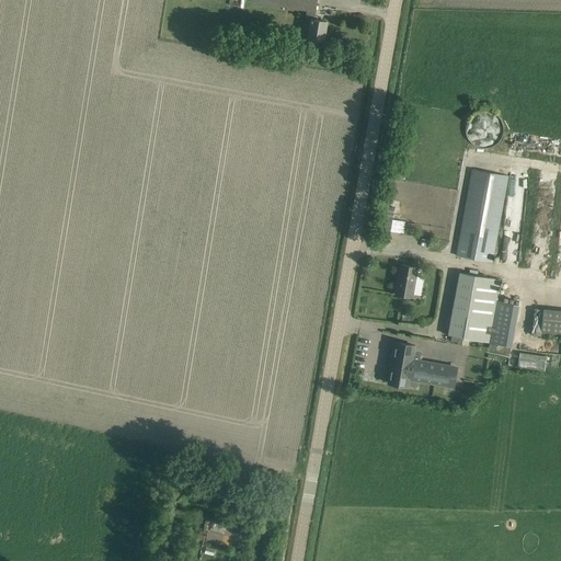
[(308,38),(312,38),(323,41),(327,22),(313,20),(317,0),(250,0),(250,1),(307,11),(305,23),(311,23),(308,38)]
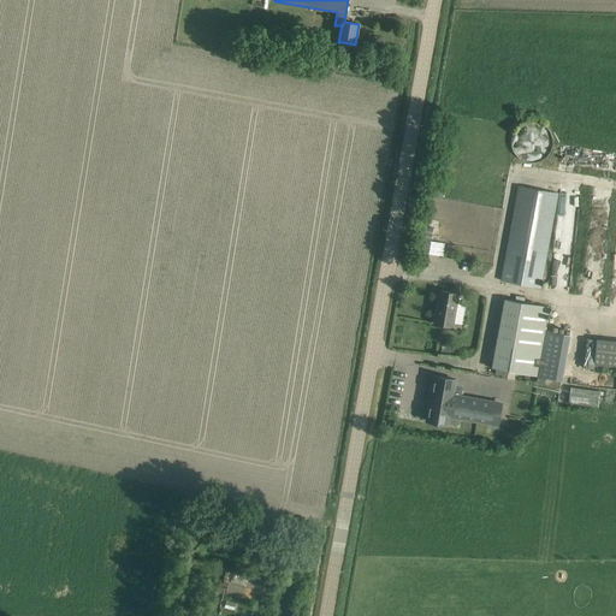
[(515,131),(513,136),(511,142),(513,148),(515,154),(520,159),(525,161),(531,163),(537,163),(543,160),(548,157),(551,150),(552,144),(552,138),(550,132),(546,128),(542,124),(535,123),(529,122),(525,123),(519,126),(515,131)]
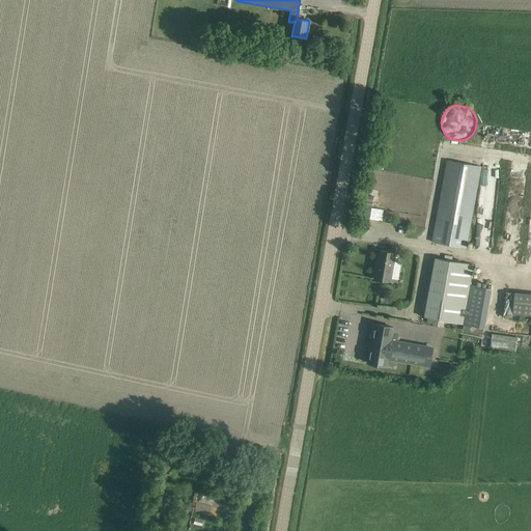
[(447,160),(432,242),(466,248),(481,166),(447,160)]
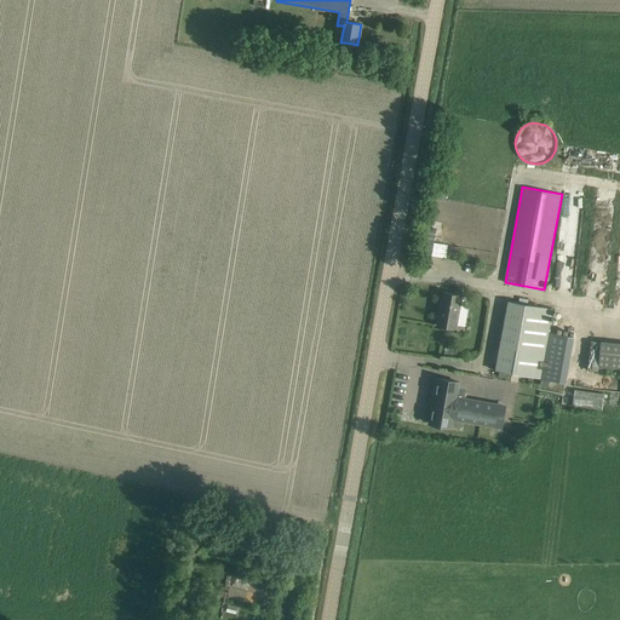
[(429,228),(426,240),(435,241),(436,229),(429,228)]
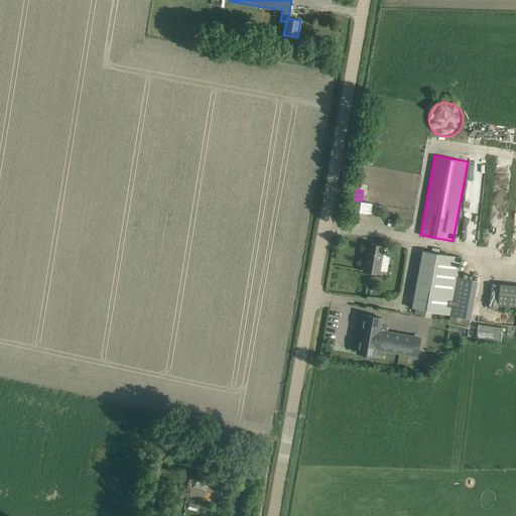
[(361,201),(359,213),(371,214),(373,203),(361,201)]
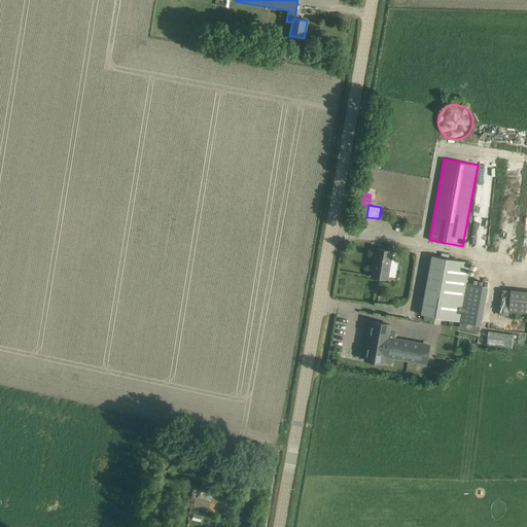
[(414,226),(416,217),(409,215),(407,225),(414,226)]
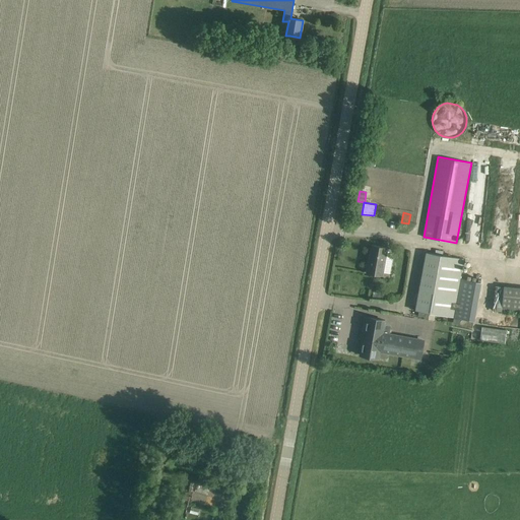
[(382,276),(383,274),(389,275),(390,265),(384,264),(387,248),(372,245),(367,273),(382,276)]
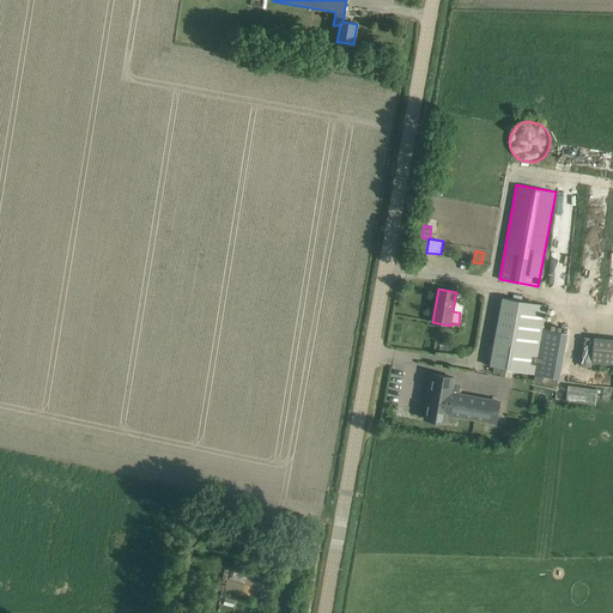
[(503,298),(491,366),(510,370),(509,376),(516,377),(519,371),(534,374),(538,357),(542,329),(547,305),(503,298)]
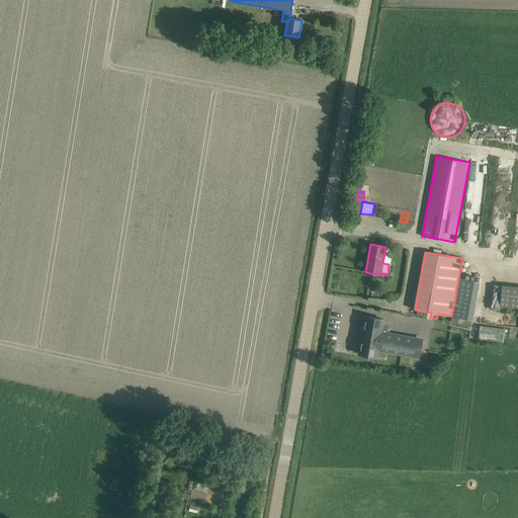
[(517,312),(517,286),(502,285),(500,311),(517,312)]
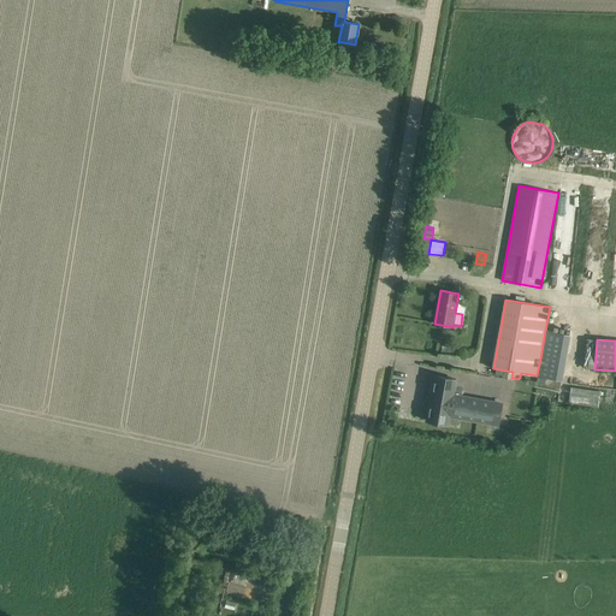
[(456,380),(434,375),(432,395),(430,395),(427,402),(430,402),(427,421),(450,425),(451,418),(498,426),(502,403),(454,395),(456,380)]
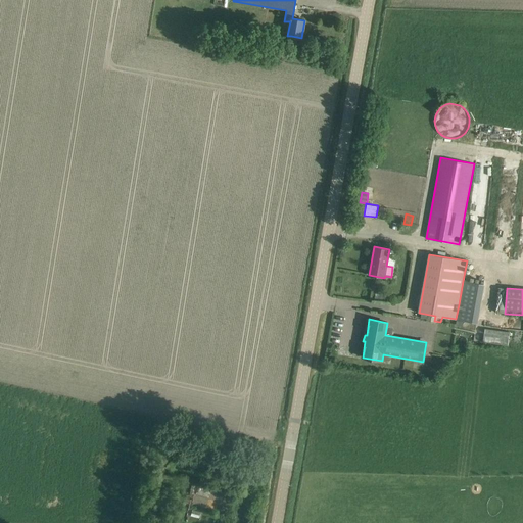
[(482,340),(508,345),(510,332),(485,327),(482,340)]
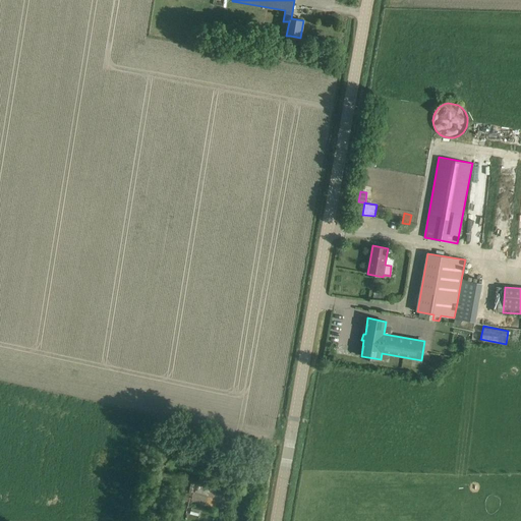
All buildings are outlined.
